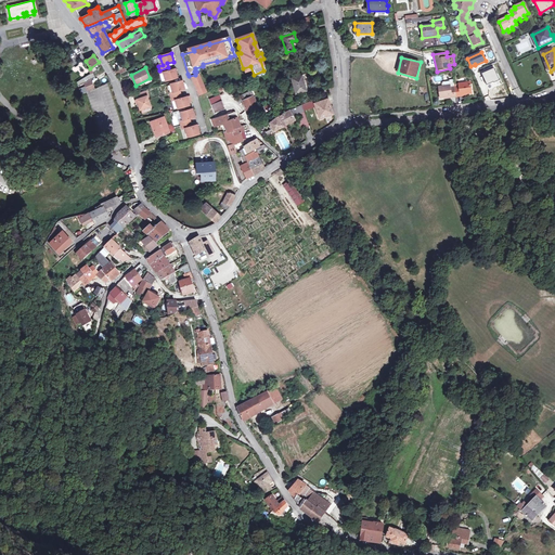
[(168,67),(159,71),(160,74),(164,73),(166,81),(177,78),(175,69),(169,71),(168,67)]
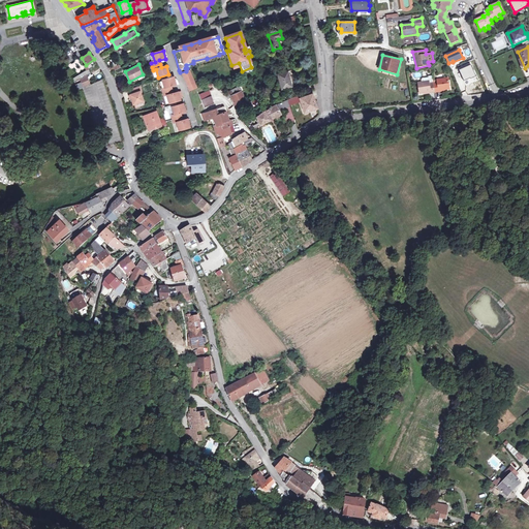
[(476,78),(470,64),(459,69),(464,82),(470,79),(471,80),(476,78)]
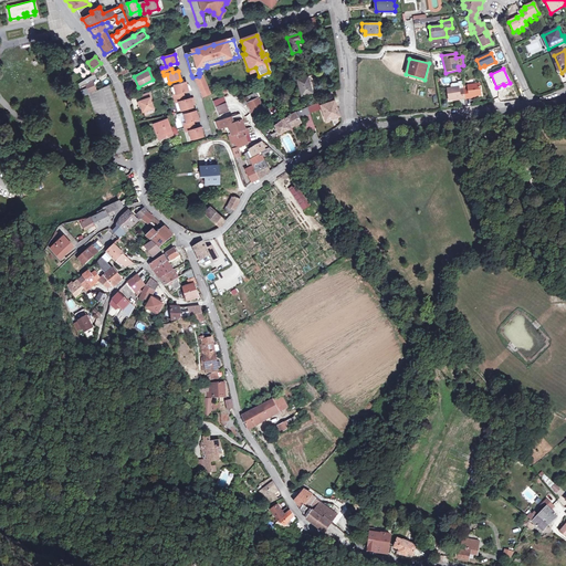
[(196,80),(203,98),(211,95),(203,76),(196,80)]
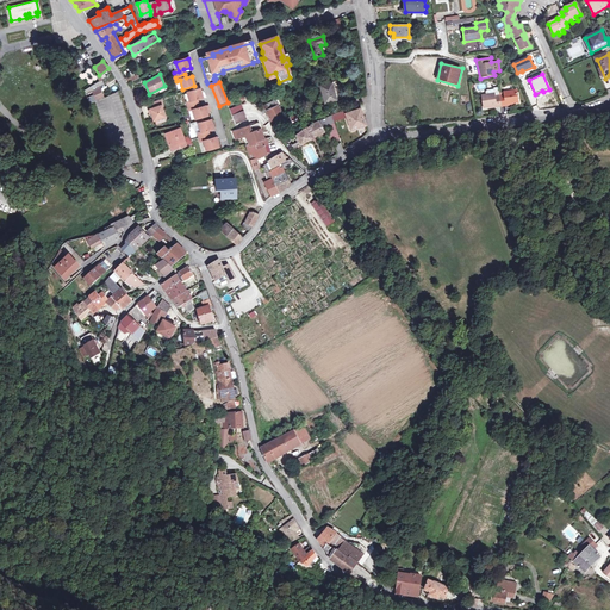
[(324,103),(336,99),(331,83),(321,86),(324,103)]
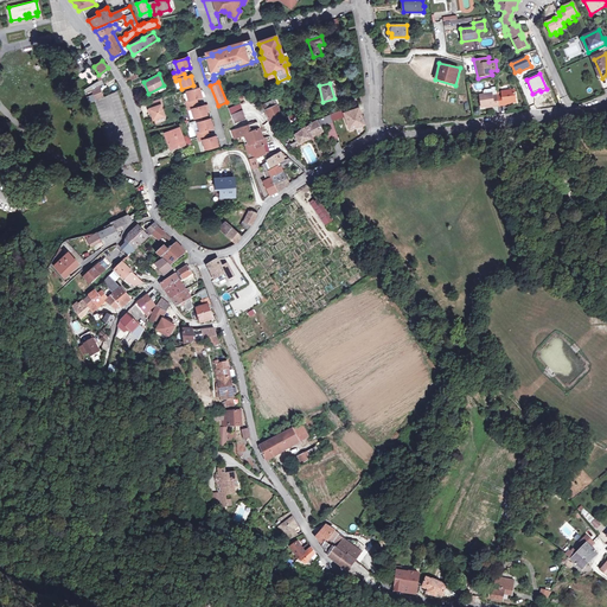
[(104,97),(100,87),(94,89),(91,89),(95,95),(97,101),(104,97)]
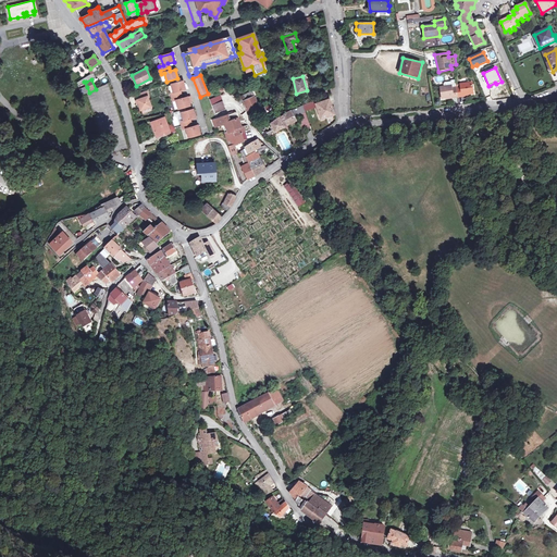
[(183,82),(172,85),(174,93),(171,94),(172,98),(181,96),(180,91),(185,90),(183,82)]
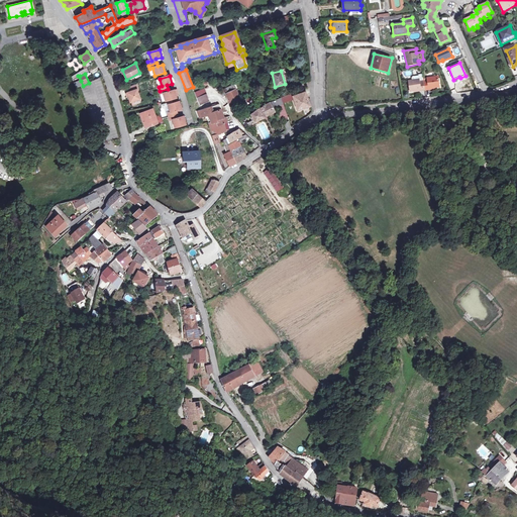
[(419,80),(409,81),(411,92),(421,90),(421,91),(429,90),(429,89),(440,88),(438,77),(428,79),(428,81),(424,82),(420,82),(419,80)]
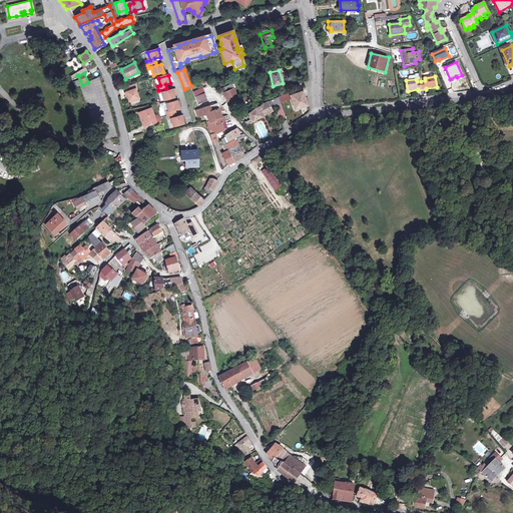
[(137,88),(135,83),(126,86),(128,91),(126,92),(129,101),(138,98),(135,89),(137,88)]
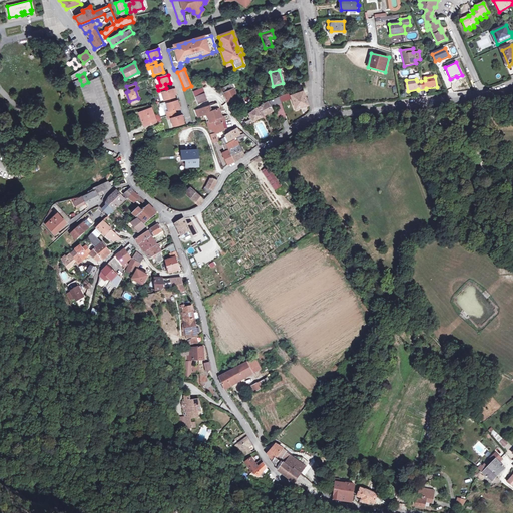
[(231,85),(222,89),(228,102),(237,98),(237,97),(231,85)]
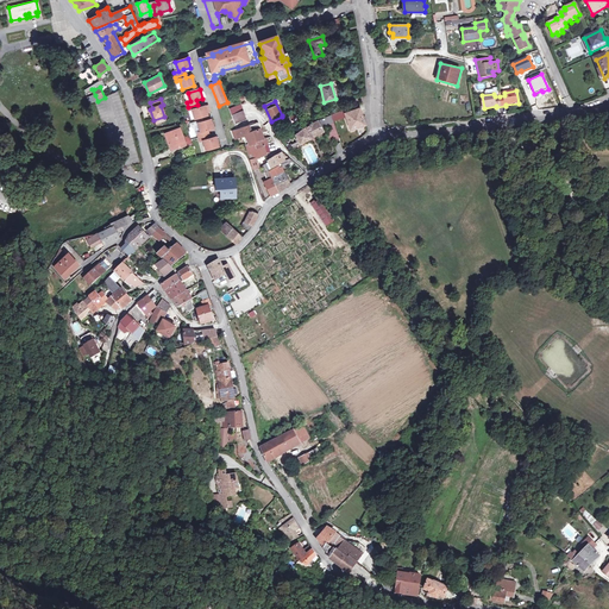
[(198,105),(188,107),(189,111),(193,111),(195,119),(208,115),(205,106),(199,108),(198,105)]
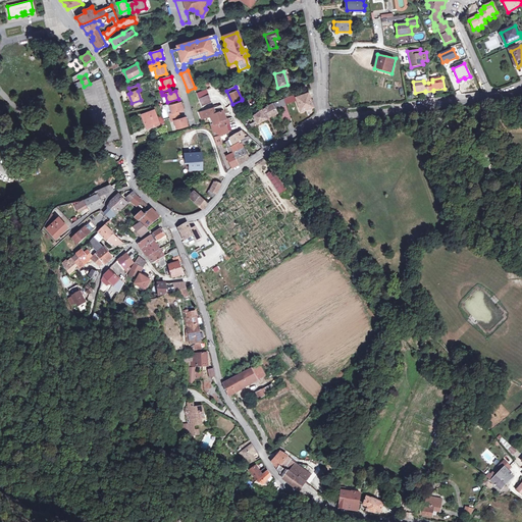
[(197,94),(202,107),(211,103),(206,90),(197,94)]
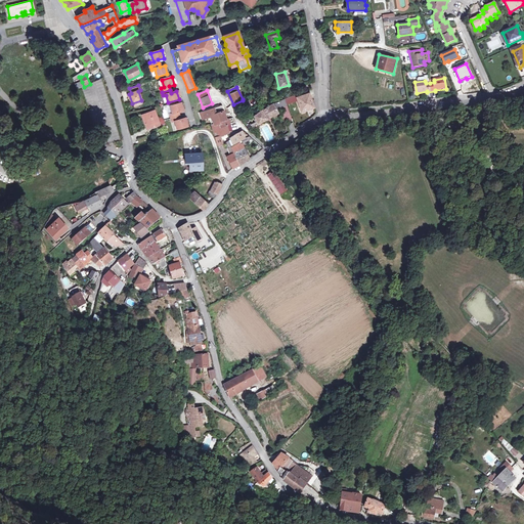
[(313,107),(309,94),(297,97),(302,112),(313,107)]
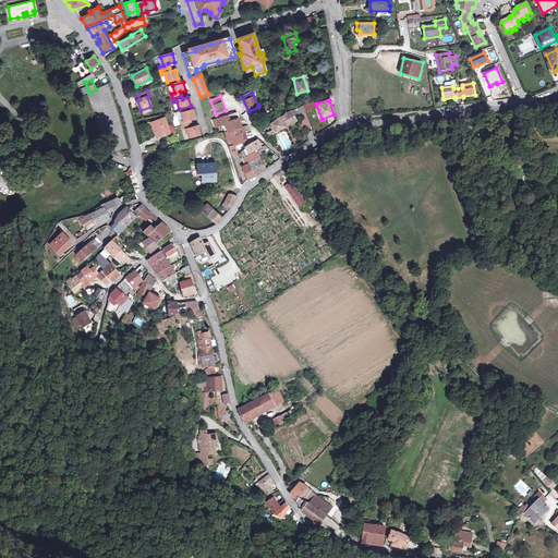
[(294,118),(305,112),(303,106),(291,111),(294,118)]
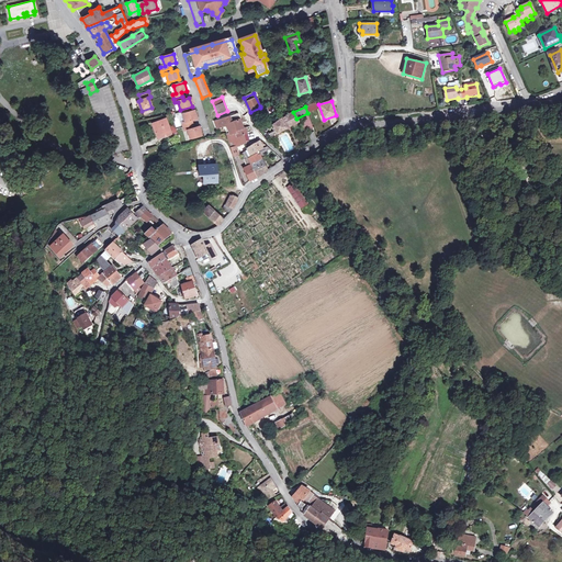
[(186,122),(182,123),(183,127),(192,124),(191,121),(197,119),(194,111),(183,114),(186,122)]
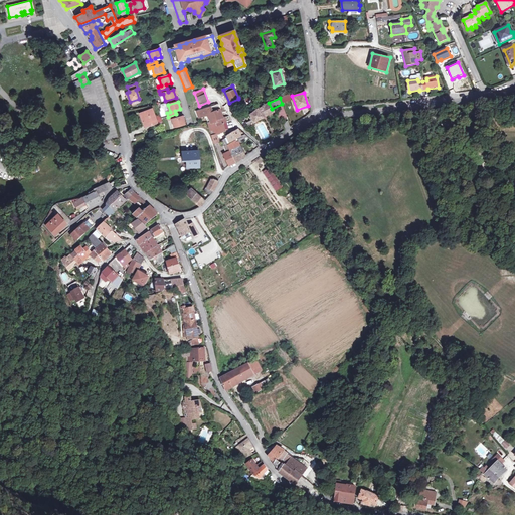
[(272,112),(268,104),(260,108),(256,110),(255,111),(249,115),(251,119),(252,122),(253,121),(272,112)]
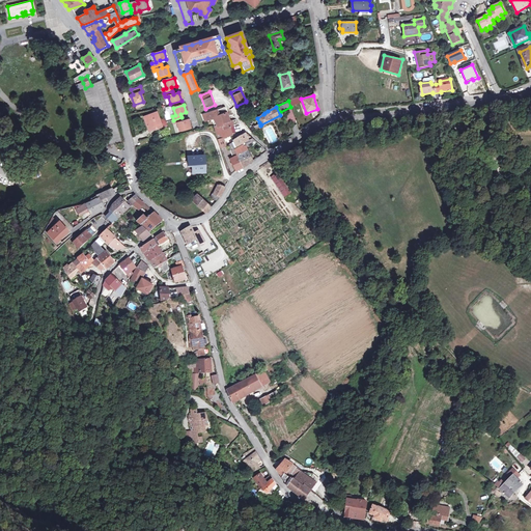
[(224,108),(202,115),(205,121),(214,118),(216,124),(217,127),(223,124),(229,121),(227,113),(226,109),(225,108),(224,108)]
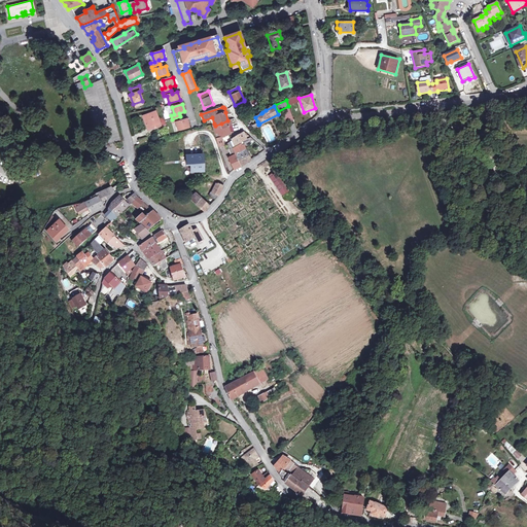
[(143,116),(148,130),(155,127),(155,126),(160,124),(155,111),(143,116)]
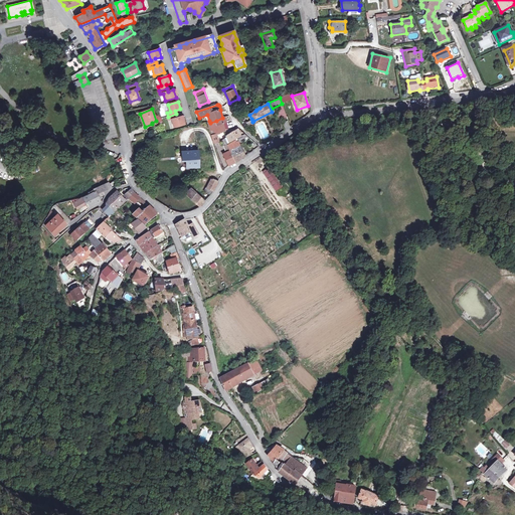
[(284,109),(277,113),(280,119),(287,116),(284,109)]
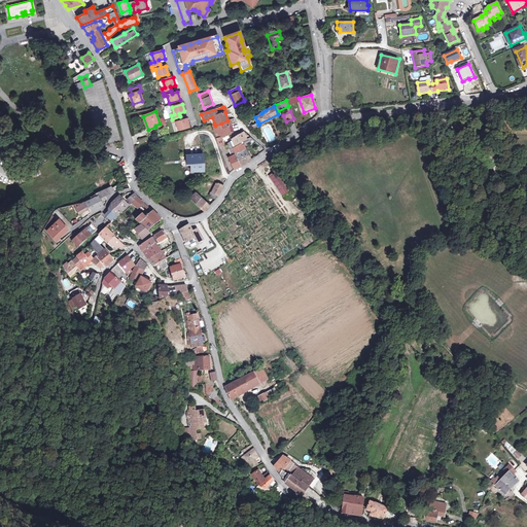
[(180,116),(172,119),(174,124),(176,123),(178,130),(189,127),(187,119),(181,120),(180,116)]
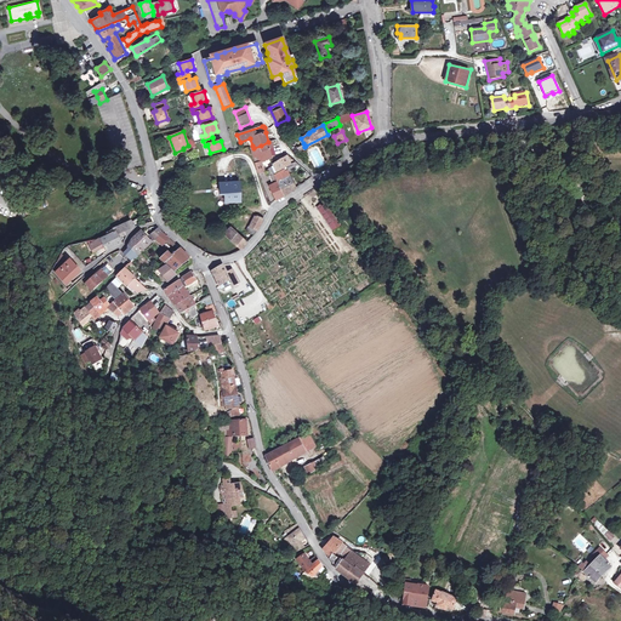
[(268,142),(261,146),(263,151),(258,153),(262,161),(273,158),(273,155),(275,154),(272,141),(268,142)]
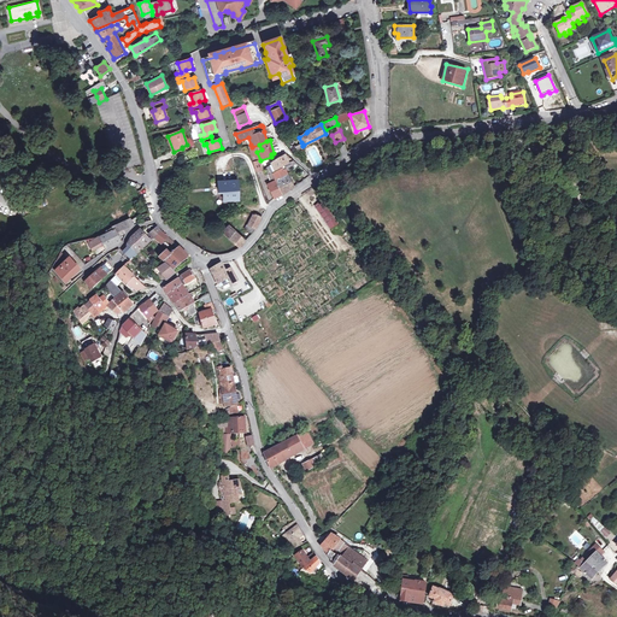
[(294,147),(298,153),(306,148),(304,145),(303,146),(301,142),(294,147)]
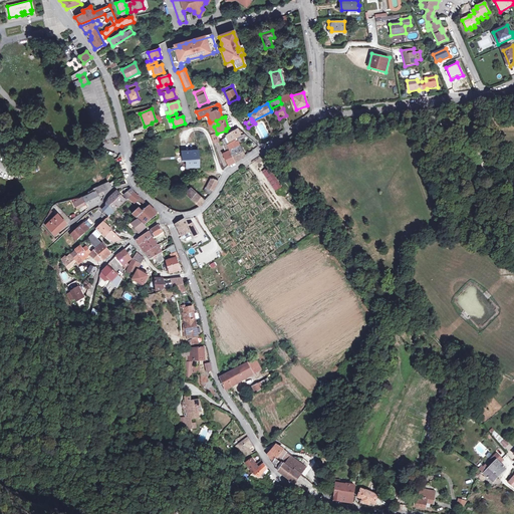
[(210,131),(212,130),(214,135),(217,134),(214,126),(218,124),(216,120),(210,122),(209,120),(207,121),(210,131)]
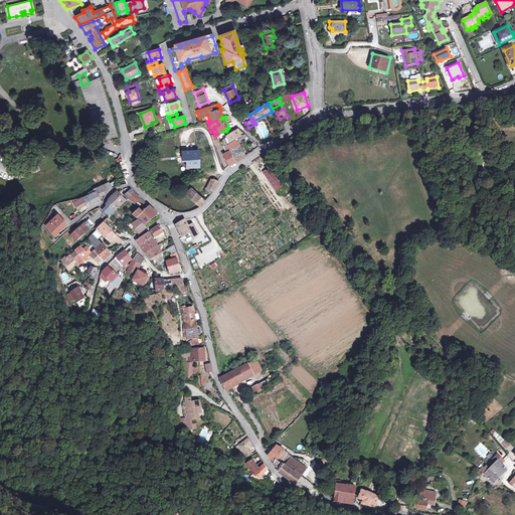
[(227,136),(230,142),(235,139),(244,134),(241,131),(239,132),(237,129),(232,132),(232,133),(227,135),(227,136)]
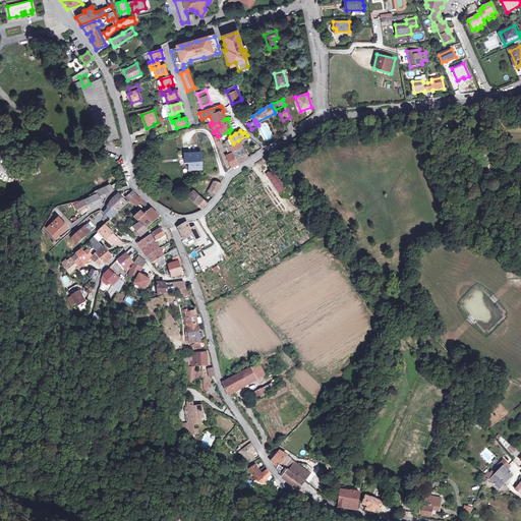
[(213,132),(216,145),(222,142),(221,137),(220,135),(217,136),(215,131),(213,132)]
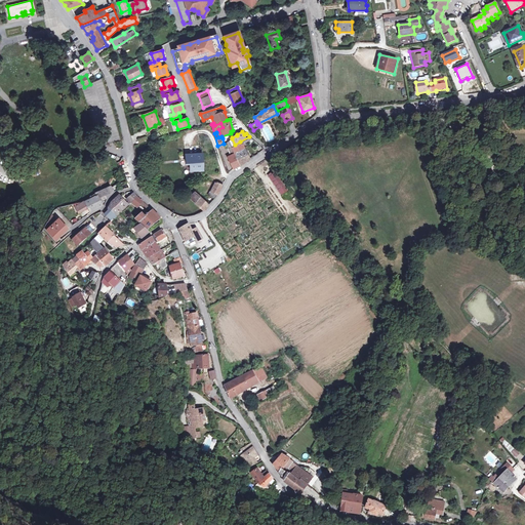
[(243,149),(240,142),(235,145),(231,147),(234,153),(243,149)]
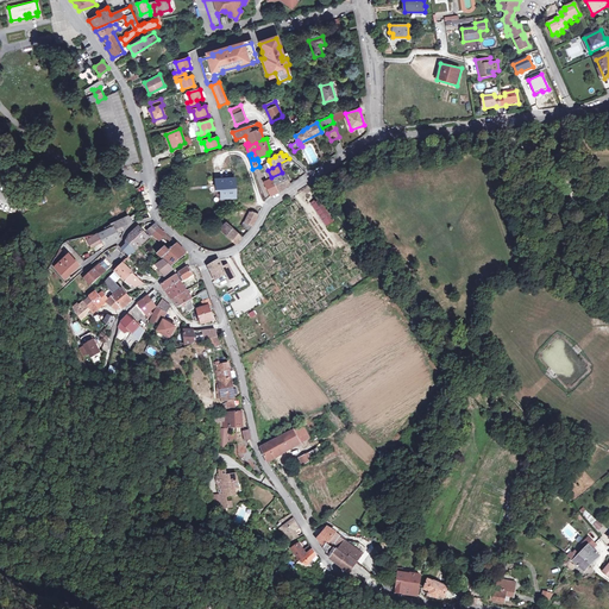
[(269,179),(263,182),(270,195),(290,184),(283,173),(282,173),(271,177),(269,179)]
